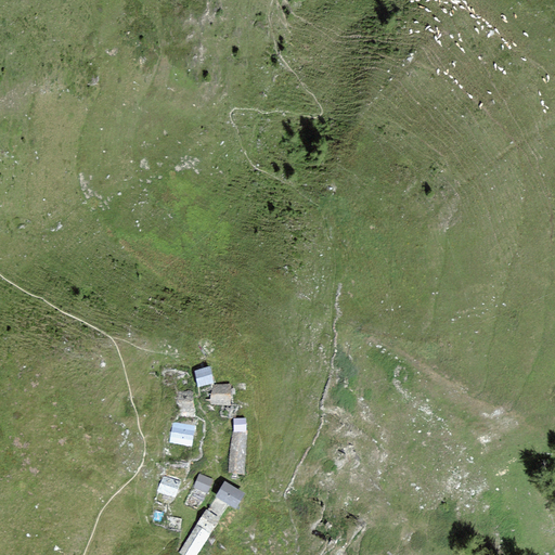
[(218,384),(214,366),(199,371),(202,386),(218,384)]
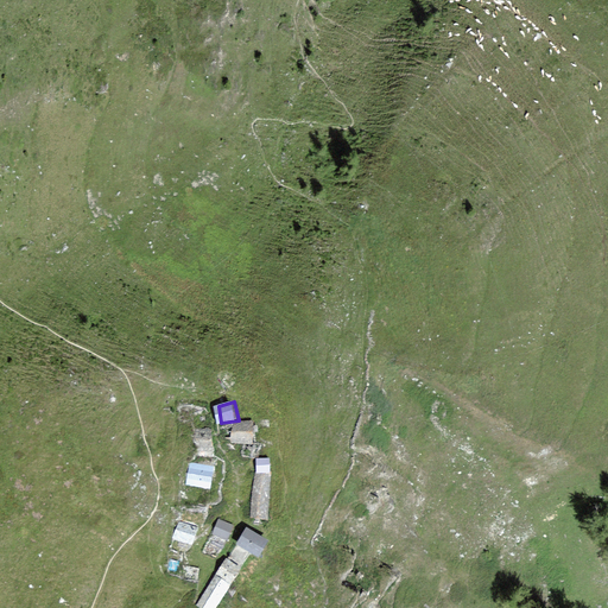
[(239,420),(236,442),(260,444),(259,423),(239,420)]
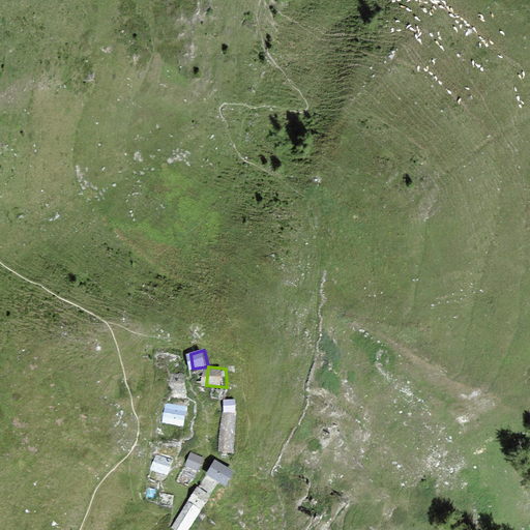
[(185,375),(170,376),(172,396),(188,396),(185,375)]
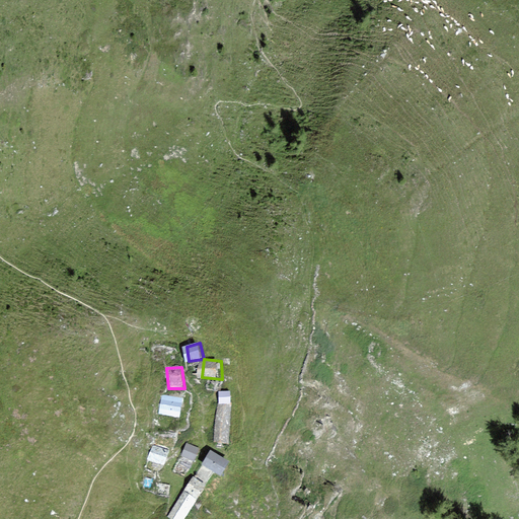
[(236,390),(224,392),(226,403),(222,444),(235,446),(237,404),(236,390)]
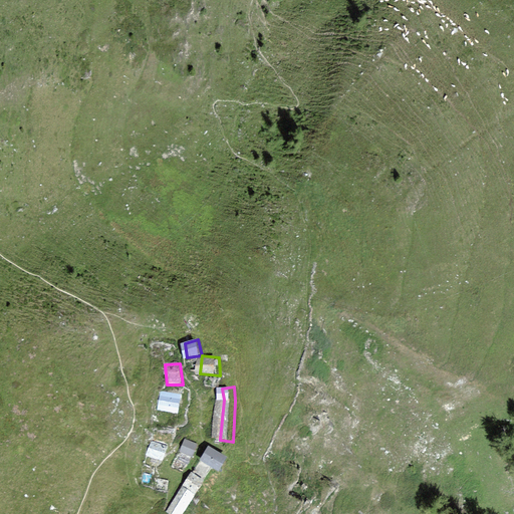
[(183,394),(161,390),(159,409),(180,415),(183,394)]
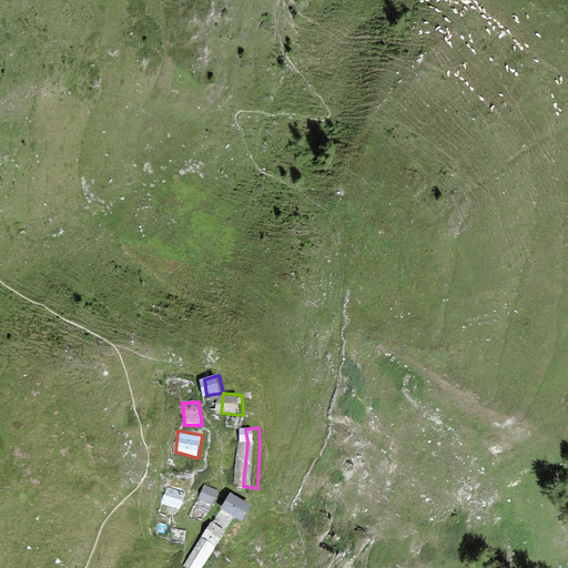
[(217,492),(205,486),(200,498),(212,504),(217,492)]
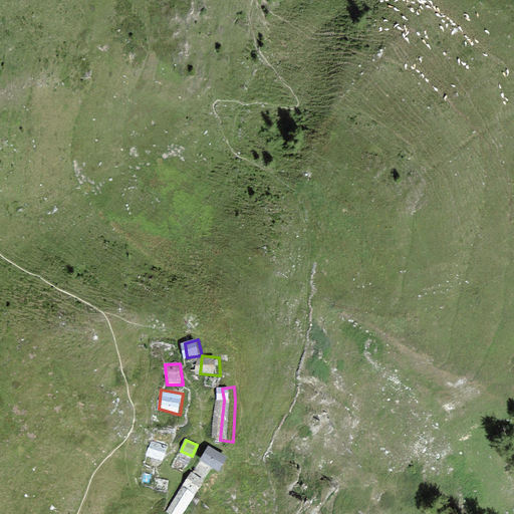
[(166,446),(153,442),(148,455),(162,459),(166,446)]
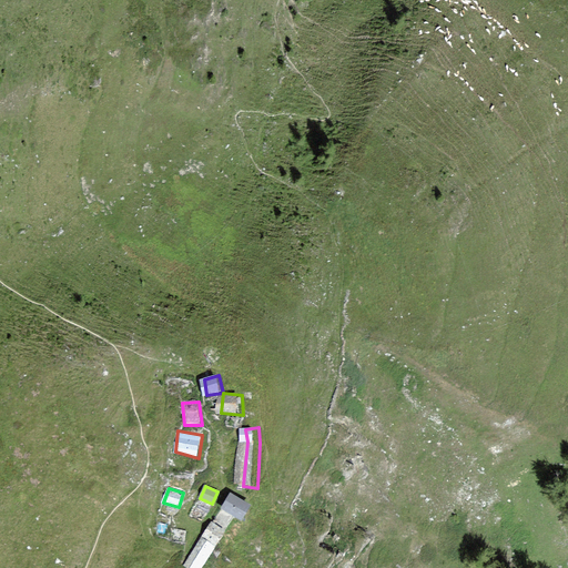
[(249,505),(231,494),(185,565),(190,567),(199,567),(233,515),(240,519),(249,505)]
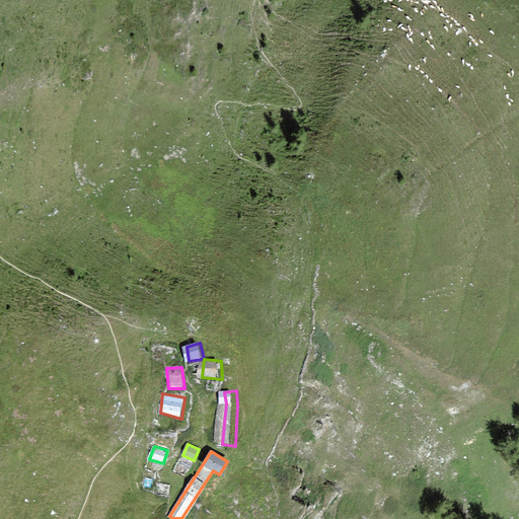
All buildings are outlined.
